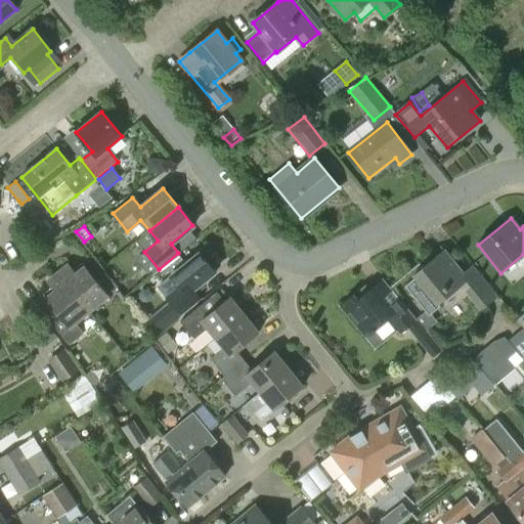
[(404,288),(428,316),(439,307),(437,304),(460,286),(480,311),(497,297),(472,265),(463,272),(444,250),(435,258),(435,259),(413,277),(416,279),(404,288)]
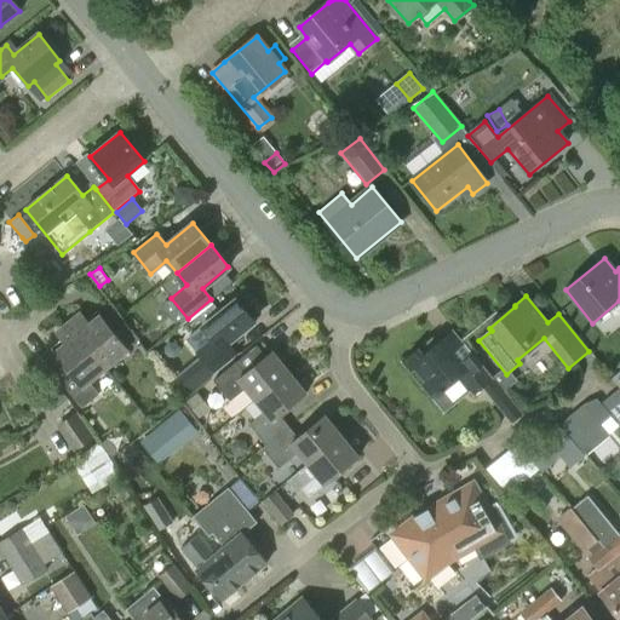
[(201,327),(187,339),(213,373),(236,355),(228,344),(253,322),(252,320),(256,317),(256,313),(245,299),(240,299),(237,302),(235,299),(201,327)]
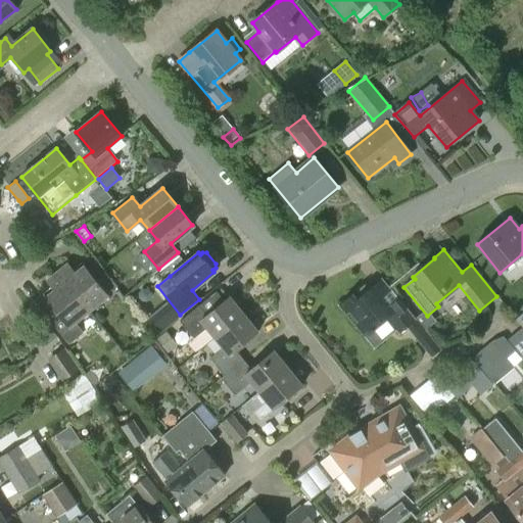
[(68,265),(58,273),(88,310),(106,294),(108,296),(117,288),(96,262),(87,270),(82,264),(74,272),(68,265)]
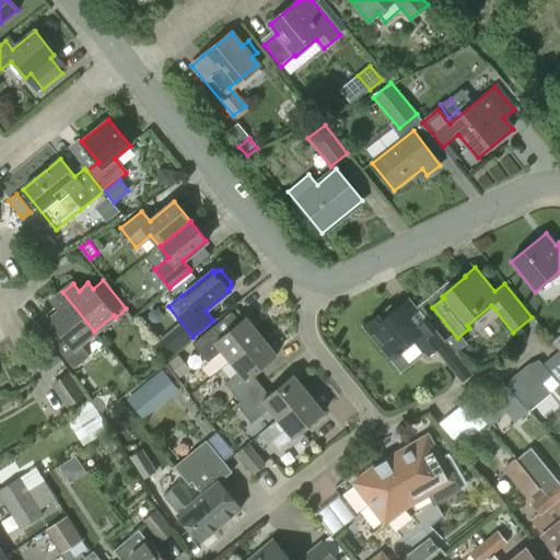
[(90,357),(79,343),(94,331),(62,292),(51,301),(57,307),(47,315),(53,322),(42,329),(66,358),(74,370),(90,357)]
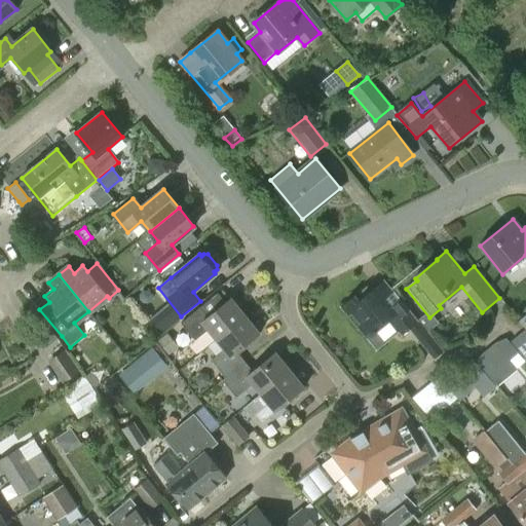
[(340,308),(366,339),(389,321),(402,335),(418,322),(401,300),(390,309),(374,289),(371,291),(368,287),(340,308)]
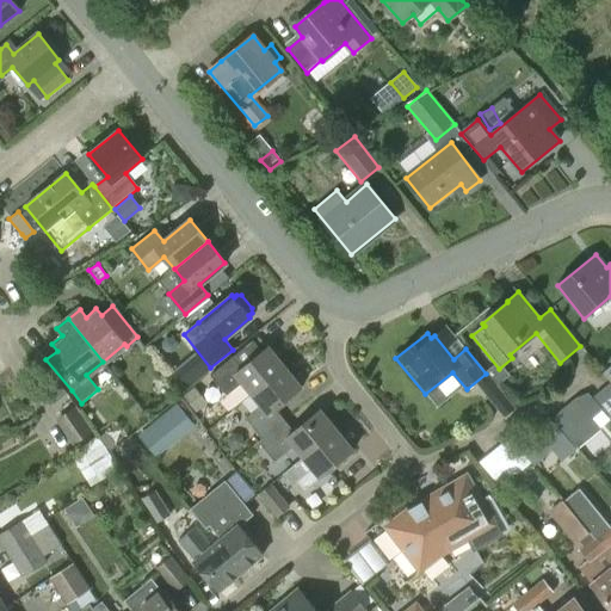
[(233,411),(252,394),(285,368),(267,347),(260,353),(252,343),(232,359),(209,377),(226,397),(227,402),(233,411)]
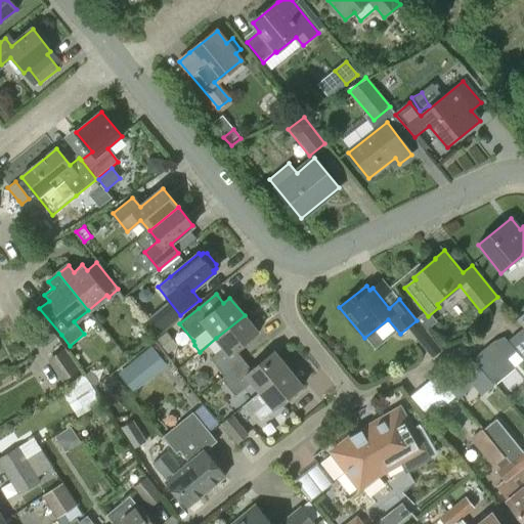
[(245,315),(216,338),(224,348),(211,359),(224,377),(221,380),(245,361),(236,351),(259,334),(245,315)]
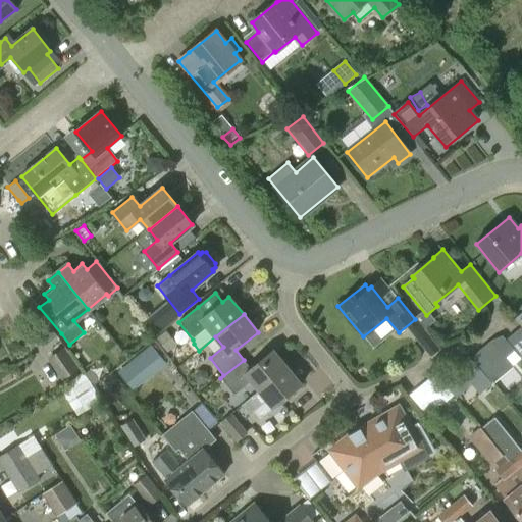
[(56,336),(43,319),(32,328),(46,346),(56,336)]
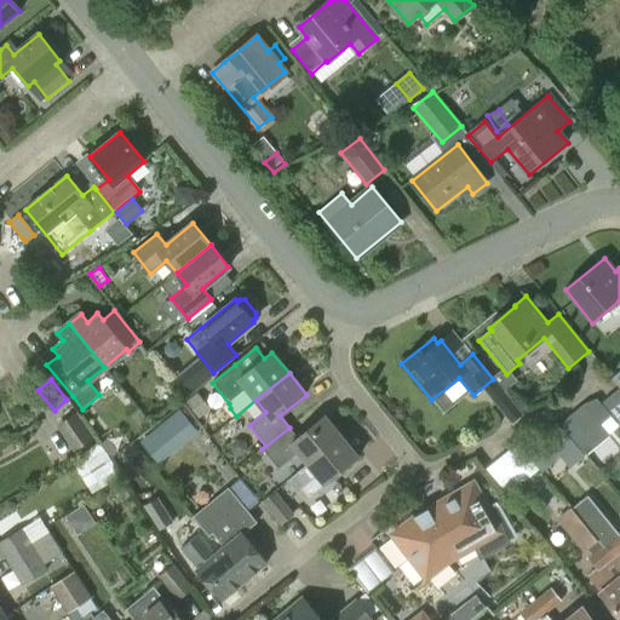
[(619,424),(619,389),(603,403),(619,424)]
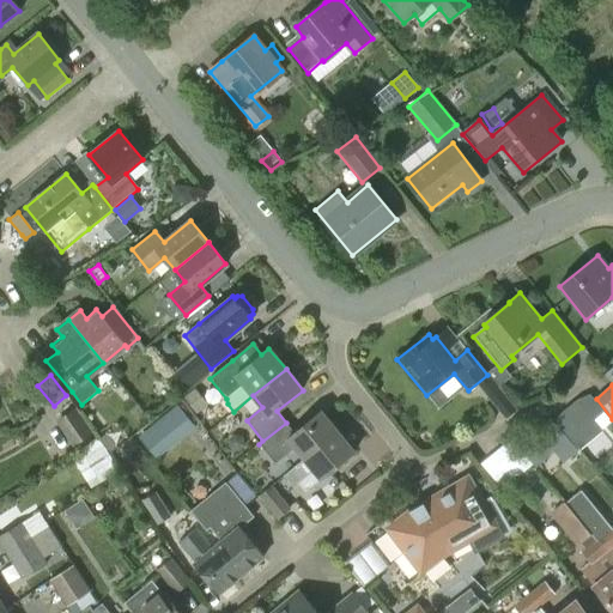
[(195,390),(184,399),(196,413),(207,405),(195,390)]
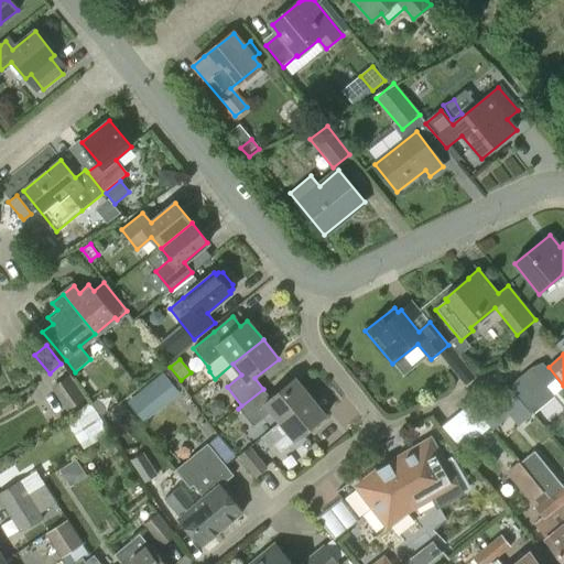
[(555,377),(543,362),(531,368),(545,384),(555,377)]
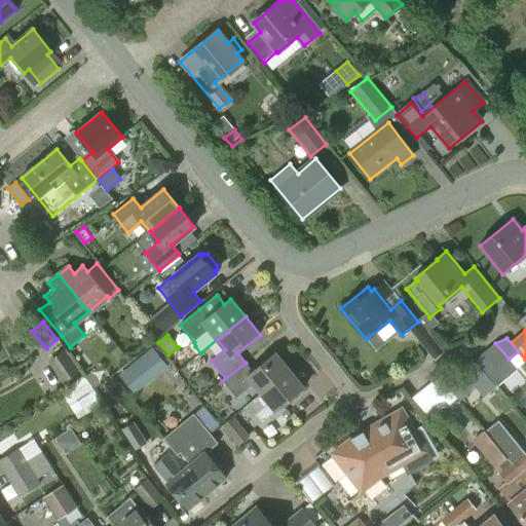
[(476,359),(490,375),(509,359),(495,343),(493,343),(476,359)]
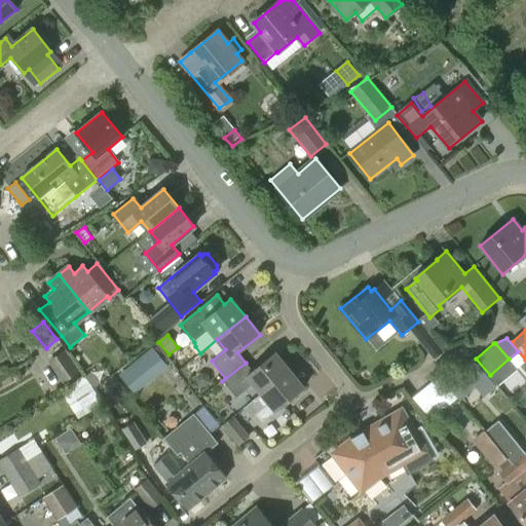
[(143,354),(159,374),(168,367),(152,347),(143,354)]
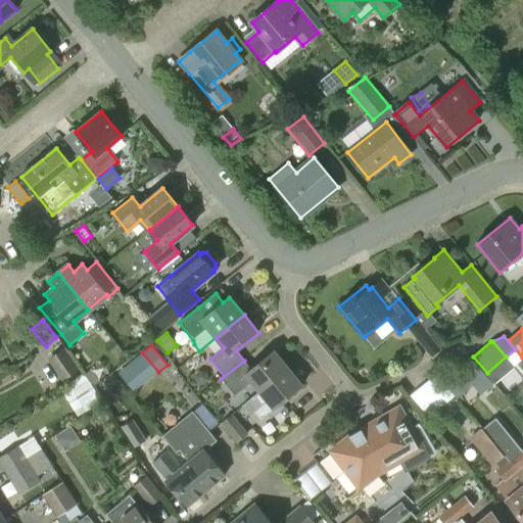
[(64,348),(48,360),(62,382),(80,370),(64,348)]
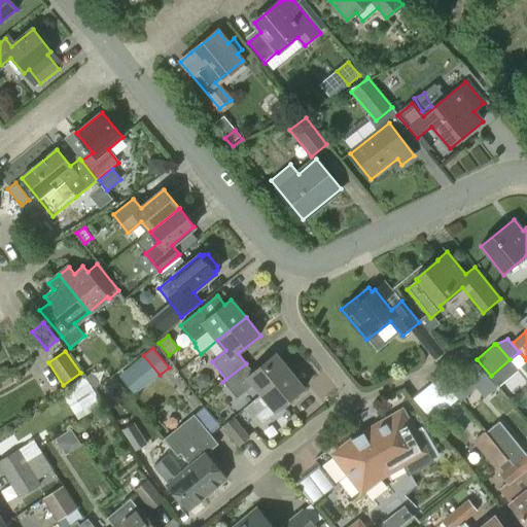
[(276,354),(252,373),(246,363),(222,382),(237,398),(254,385),(262,395),(290,372),(276,354)]
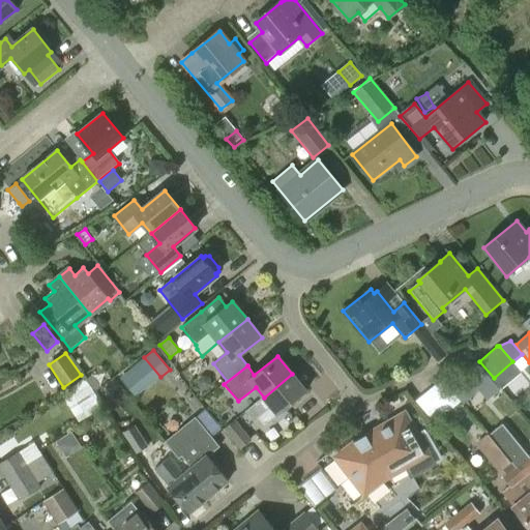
[(501,387),(521,372),(512,361),(494,378),(501,387)]
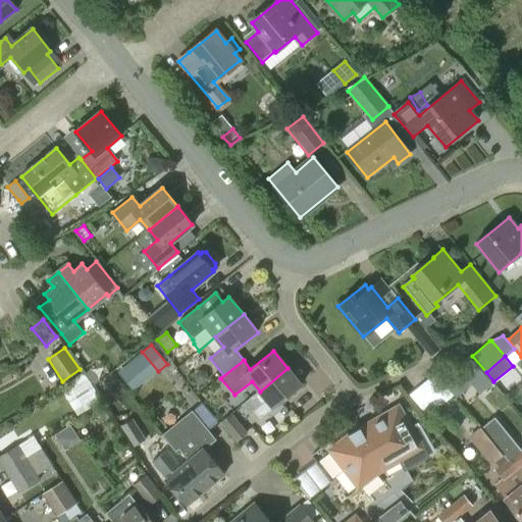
[(457,367),(442,380),(457,397),(472,384),(458,368),(457,367)]
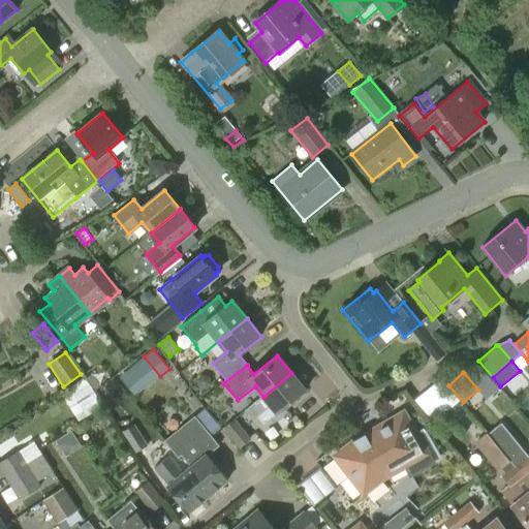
[(291,373),(263,397),(248,408),(257,418),(258,418),(265,426),(271,419),(274,423),(288,412),(285,408),(306,392),(291,373)]
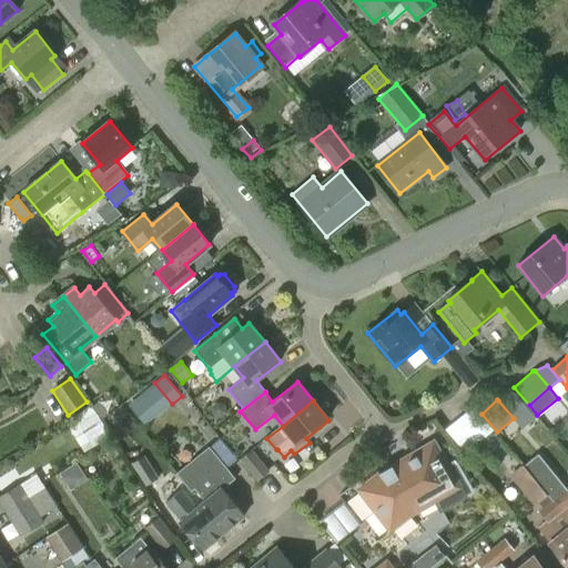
[(92,407),(94,413),(100,419),(107,415),(99,403),(92,407)]
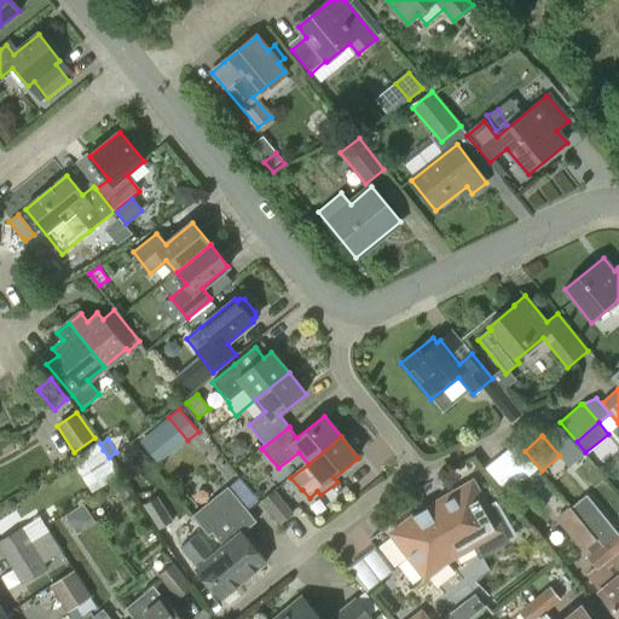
[(518,444),(485,469),(505,495),(538,469),(518,444)]
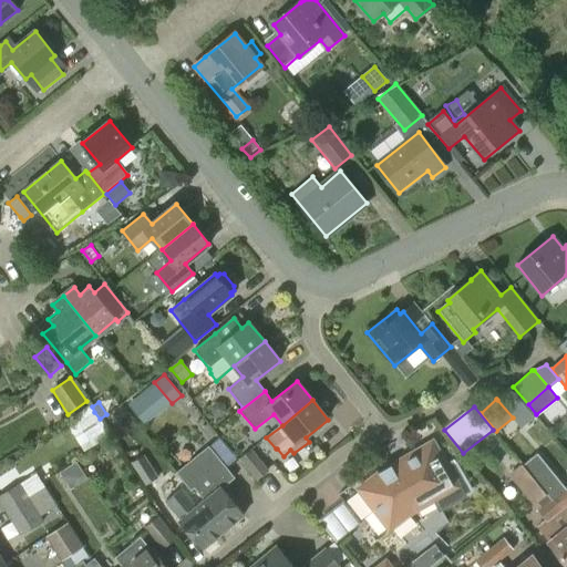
[(107,430),(100,419),(94,412),(69,429),(81,446),(107,430)]
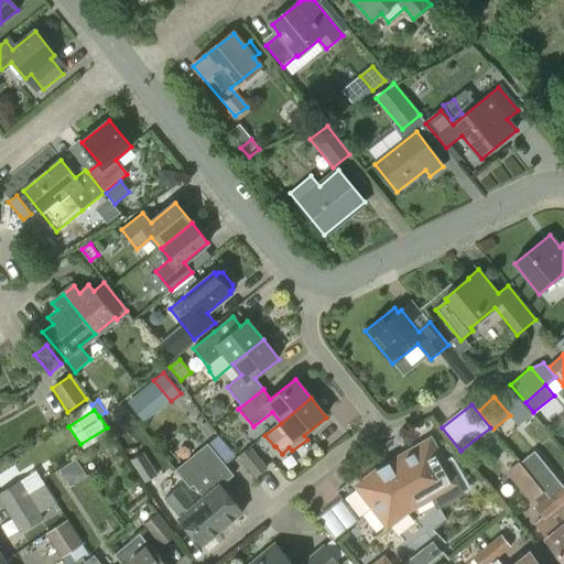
[(251,443),(263,463),(273,457),(261,436),(251,443)]
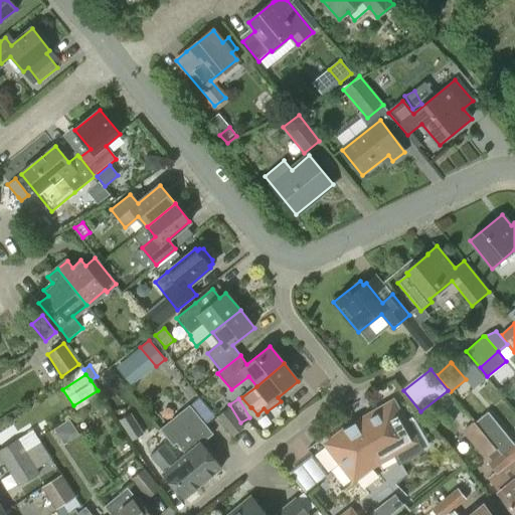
[(354,481),(371,467),(392,456),(397,465),(421,452),(393,402),(344,431),(326,445),(354,481)]
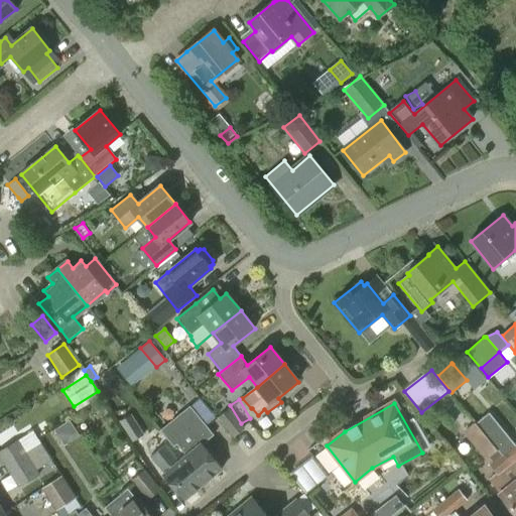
[(173,447),(176,444),(185,456),(187,456),(199,469),(188,478),(199,489),(222,470),(202,444),(213,435),(190,406),(161,430),(173,447)]
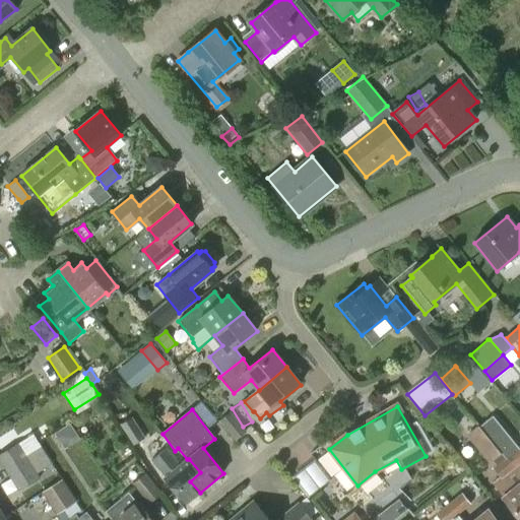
[(231,412),(219,420),(236,441),(247,432),(231,412)]
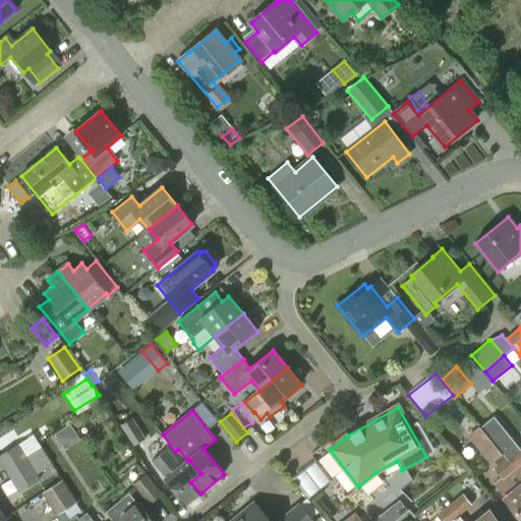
[(132,418),(120,425),(134,447),(146,439),(132,418)]
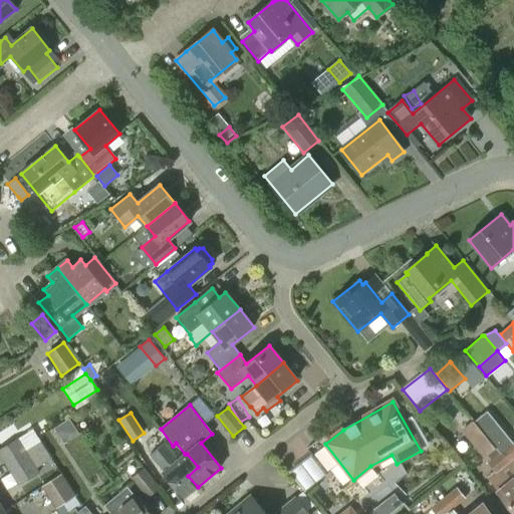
[(495,421),(482,431),(487,438),(489,440),(500,454),(508,464),(513,458),(513,444),(513,443),(495,421)]
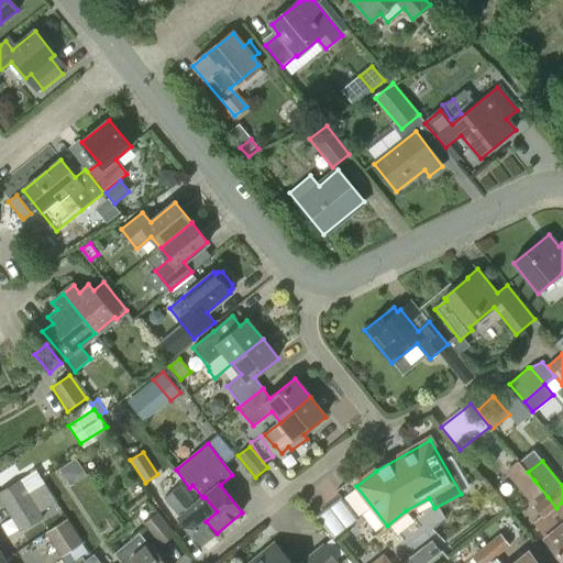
[(20,479),(0,492),(0,499),(4,507),(29,493),(44,483),(35,470),(20,479)]
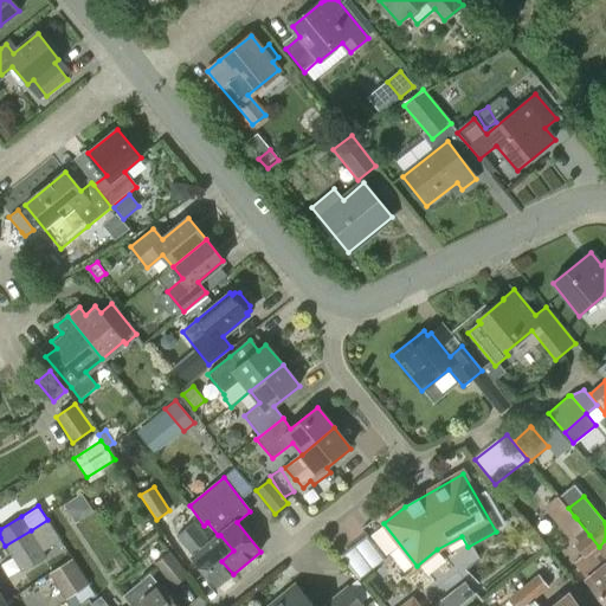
[(574,516),(565,523),(575,537),(580,543),(577,546),(586,558),(599,547),(590,535),(577,519),(574,516)]
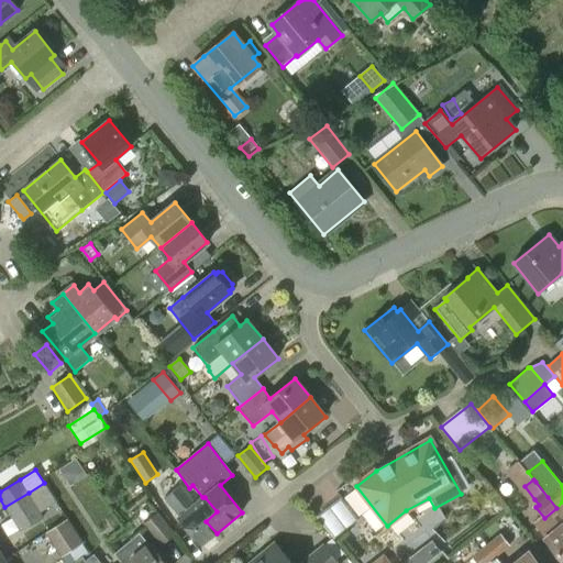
[(29,493),(4,507),(21,532),(44,517),(41,511),(56,501),(44,483),(29,493)]
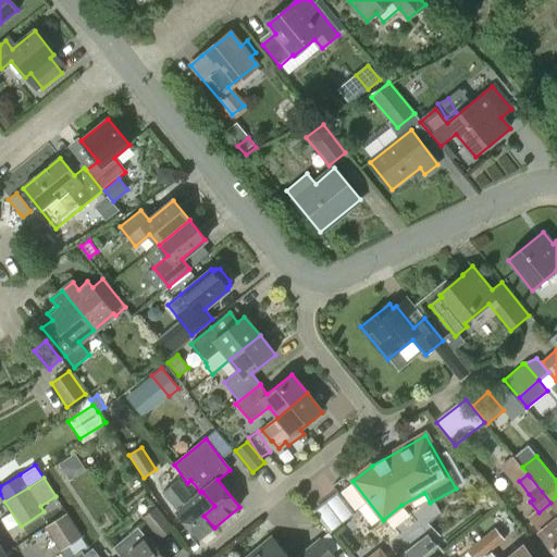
[(176,512),(199,541),(214,528),(203,516),(214,506),(202,492),(200,492),(192,499),(177,482),(163,494),(177,511),(176,512)]
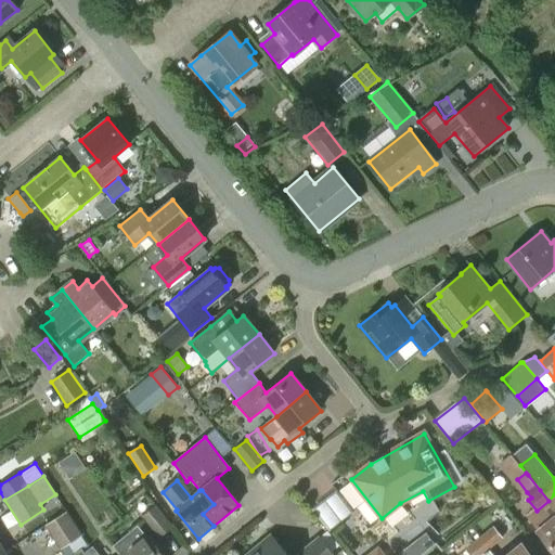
[(537,511),(531,521),(539,531),(538,531),(554,552),(554,507),(549,501),(537,511)]
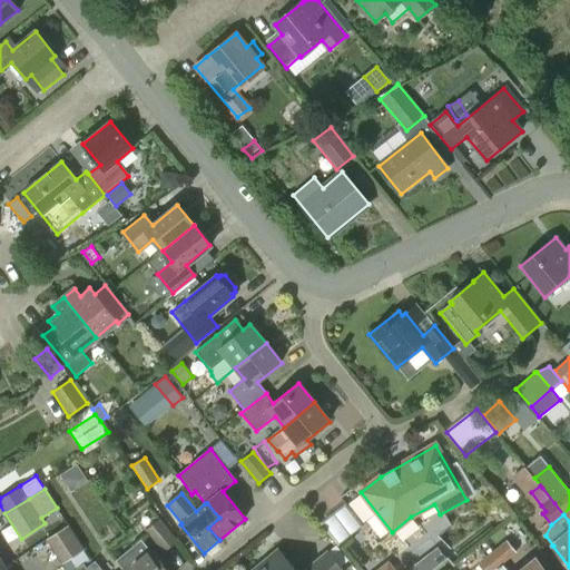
[(175,542),(158,521),(147,531),(164,551),(175,542)]
